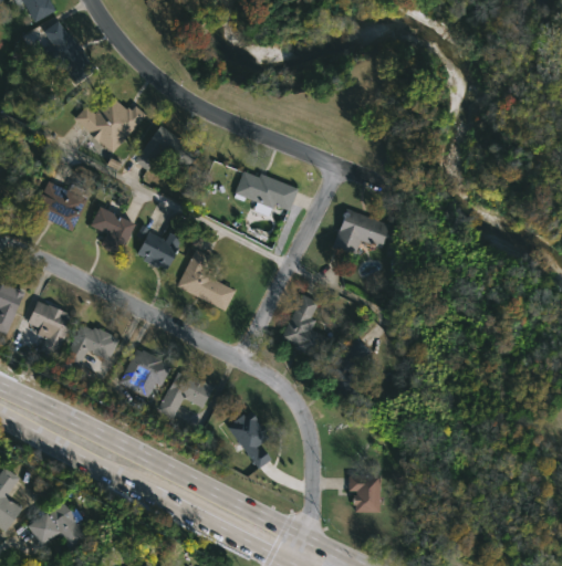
[(0,0),(50,0),(55,8),(56,7),(59,10),(34,23),(20,0),(18,0),(10,4),(7,0),(4,0),(0,3),(0,0)]
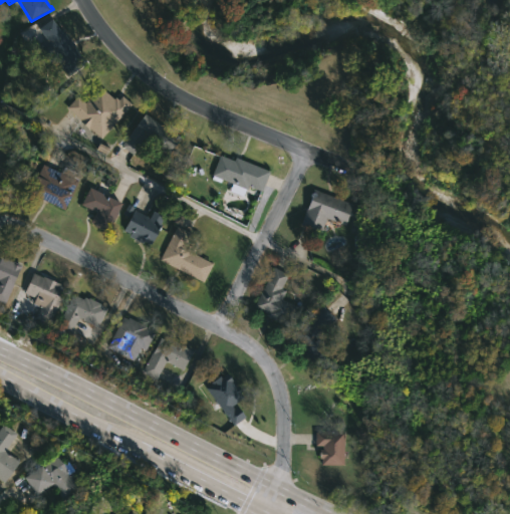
[(58,19),(70,36),(72,34),(76,40),(74,41),(89,61),(68,76),(59,62),(55,65),(41,45),(48,40),(40,28),(53,19),(54,20),(57,18),(58,19)]
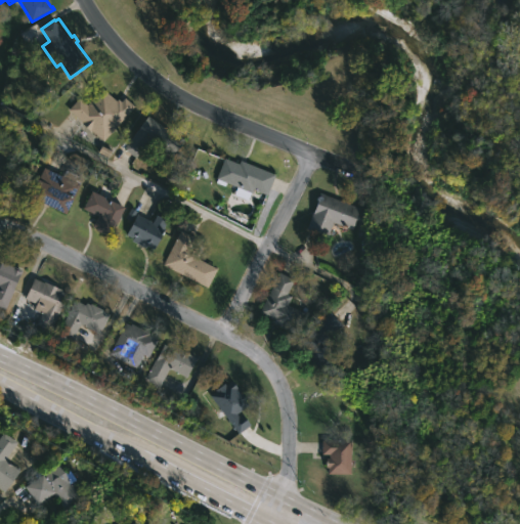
[(102,88),(117,100),(121,95),(135,106),(105,141),(83,124),(84,123),(70,110),(80,98),(88,105),(102,88)]
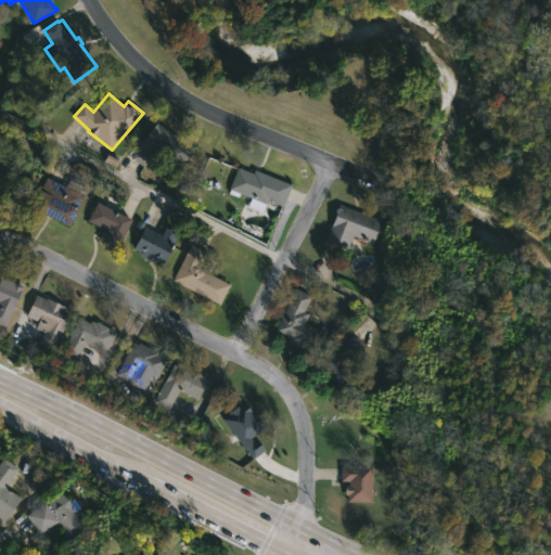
[(157,123),(196,150),(184,166),(159,147),(145,167),(132,158),(157,123)]
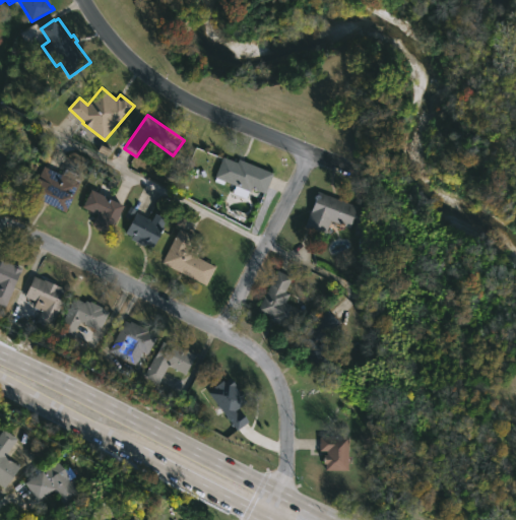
[(224,157),(239,164),(240,159),(274,174),(266,194),(252,188),(251,192),(216,178),(224,157)]
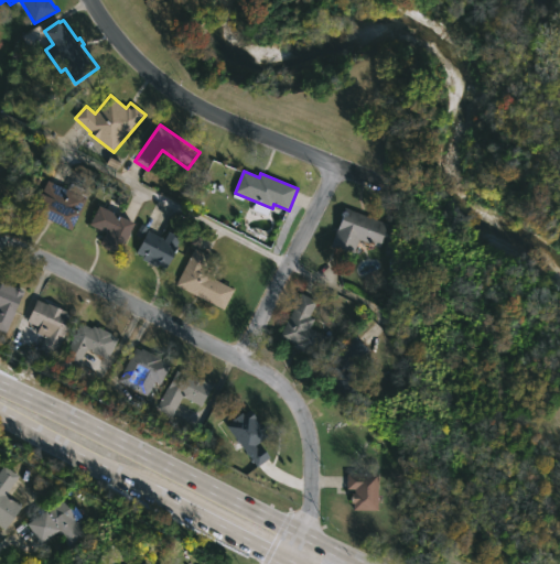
[(54,183),(68,191),(72,183),(89,192),(71,231),(32,214),(49,181),(54,183)]
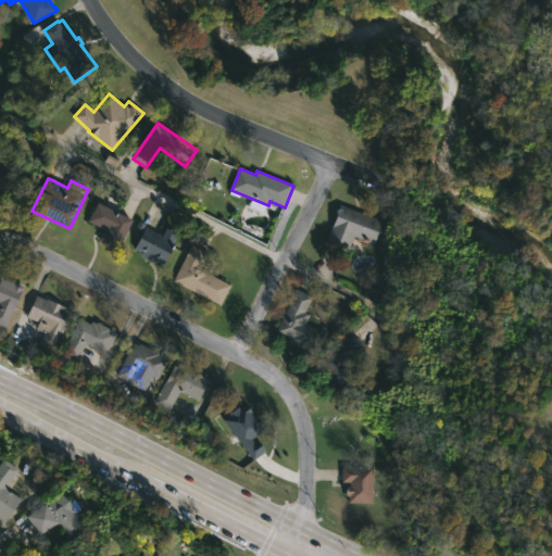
[(130,223),(117,250),(105,244),(104,247),(101,244),(102,242),(99,240),(104,229),(88,222),(97,203),(132,220),(130,223)]
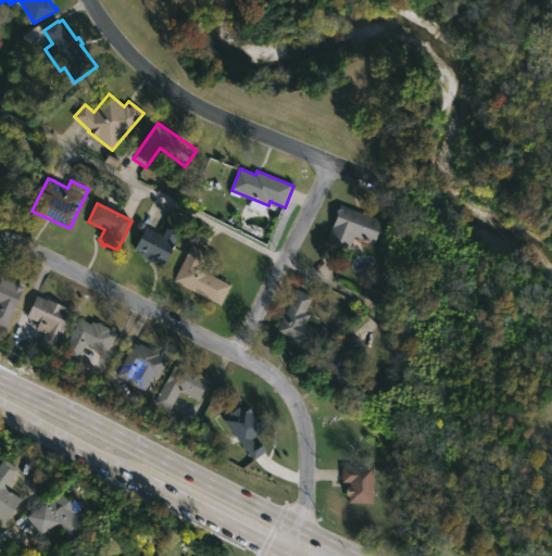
[(385,223),(378,239),(376,238),(374,243),(355,237),(350,251),(328,242),(341,206),(385,223)]
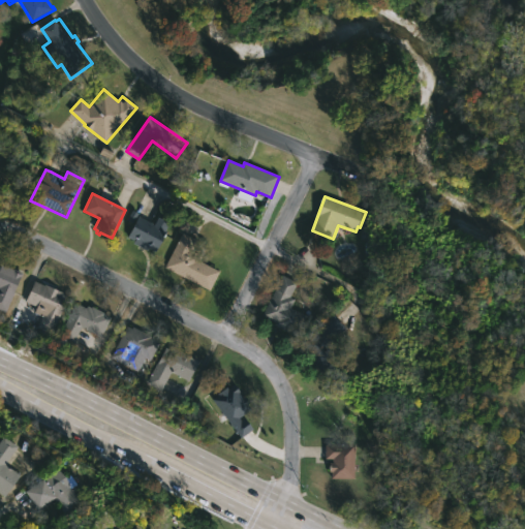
[(167,230),(158,251),(150,247),(148,250),(134,244),(136,241),(128,237),(139,216),(167,230)]
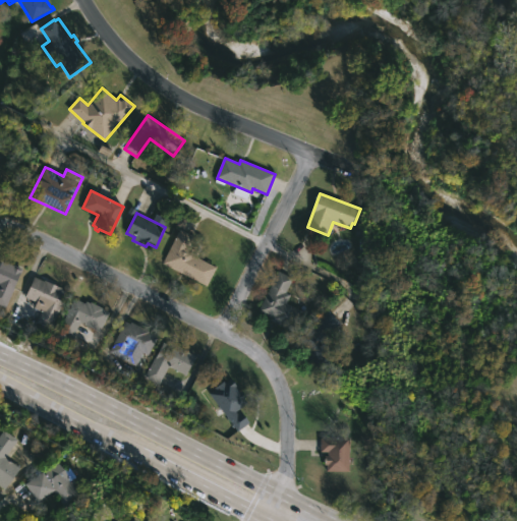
[(188,229),(193,217),(184,213),(179,226),(188,229)]
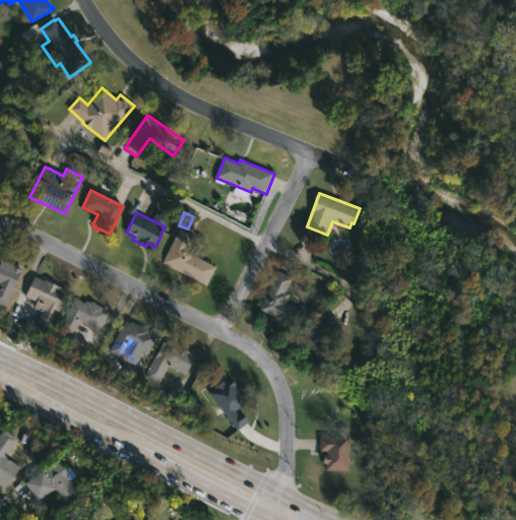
[(218,268),(208,286),(164,263),(181,229),(195,236),(190,247),(200,252),(197,257),(218,268)]
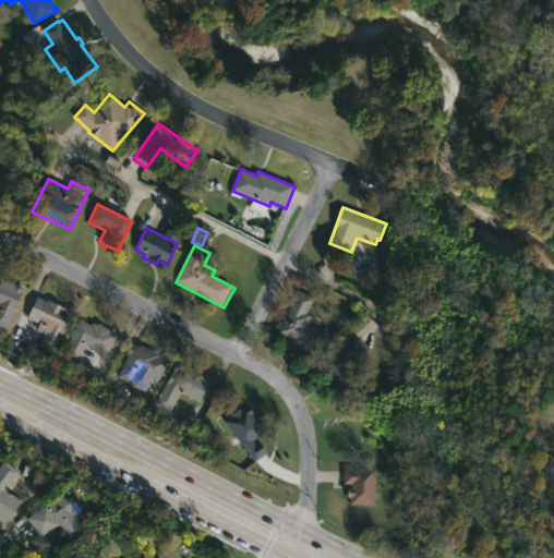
[(0,282),(1,279),(24,290),(5,329),(0,326),(0,282)]
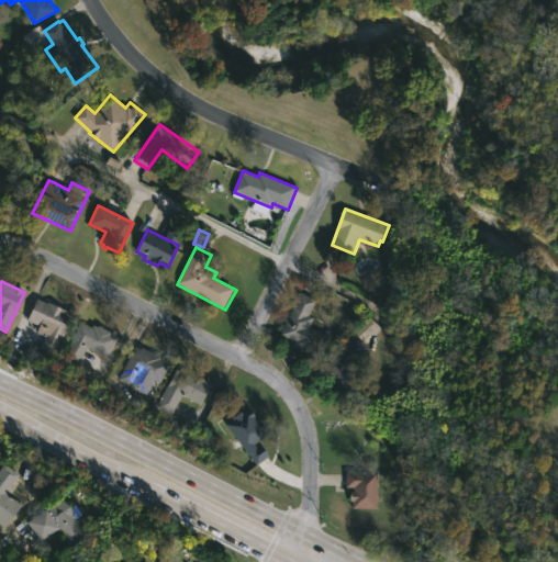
[(326,336),(316,355),(279,336),(301,293),(316,301),(309,316),(316,319),(312,328),(326,336)]
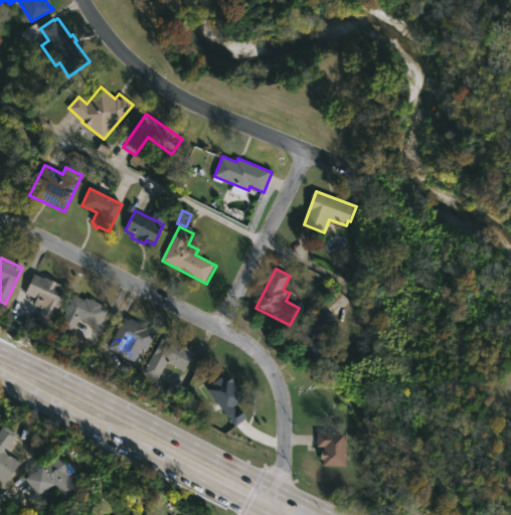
[(37,276),(43,279),(44,277),(67,290),(50,326),(37,320),(42,309),(34,305),(36,300),(25,294),(34,274),(37,276)]
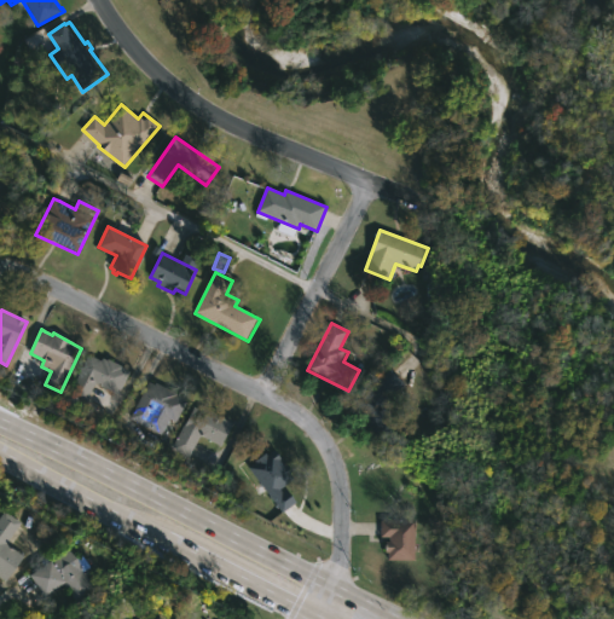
[(91,354),(102,360),(103,358),(108,360),(108,359),(123,366),(122,369),(131,372),(120,395),(97,385),(88,401),(71,393),(91,354)]
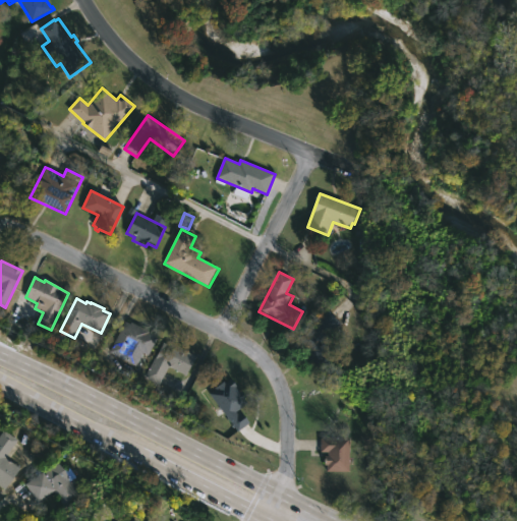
[(338,356),(322,371),(295,342),(330,310),(341,323),(333,331),(337,335),(328,344),(338,356)]
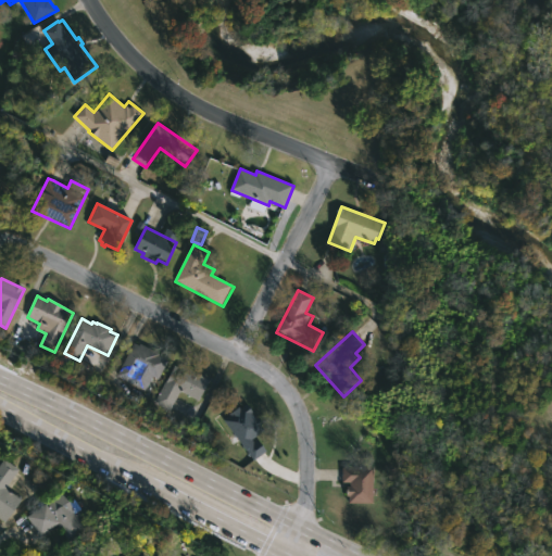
[(137,344),(139,346),(140,344),(159,354),(158,356),(168,362),(158,381),(153,378),(147,391),(117,376),(134,343),(137,344)]
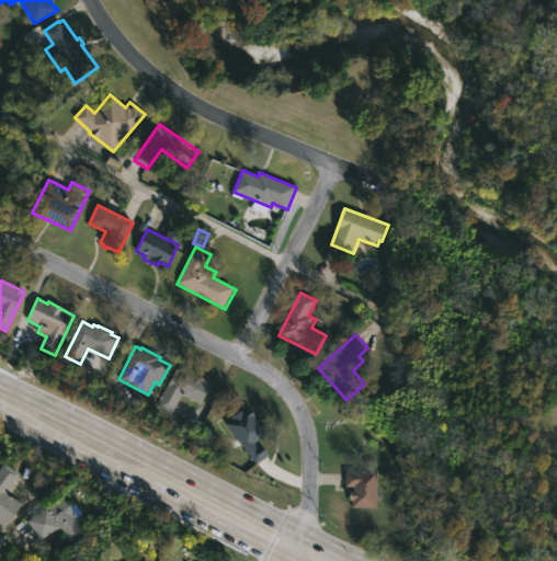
[(211,385),(201,403),(183,395),(172,414),(157,407),(178,367),(211,385)]
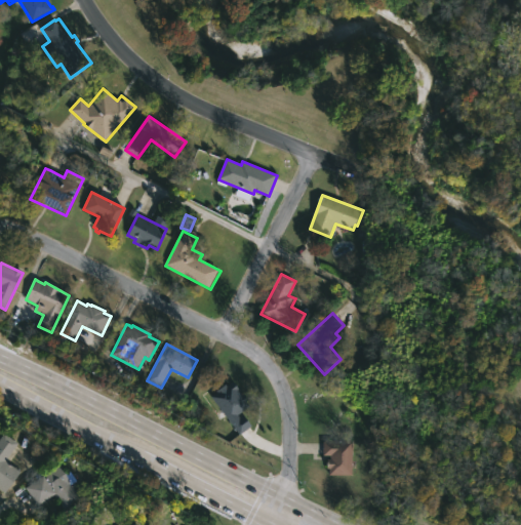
[(240,435),(252,428),(243,412),(252,406),(236,380),(214,395),(240,435)]
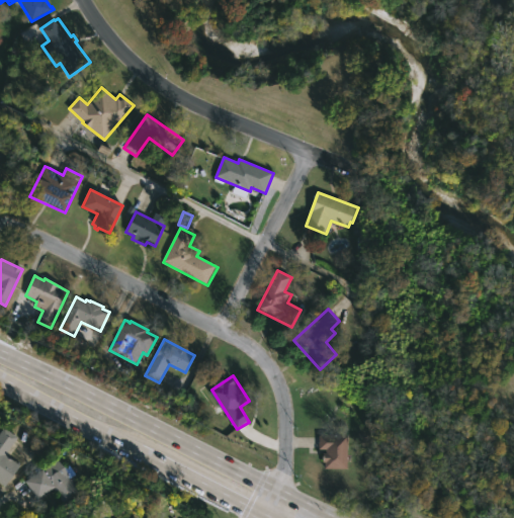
[(19,464),(2,489),(0,487),(0,431),(3,427),(17,436),(5,454),(19,464)]
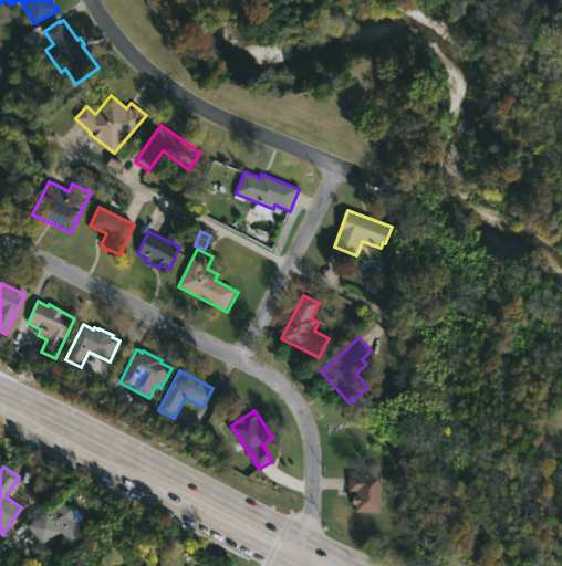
[(381,475),(381,496),(387,498),(387,504),(381,504),(381,512),(355,511),(356,504),(354,504),(354,495),(356,495),(356,491),(350,491),(350,475),(381,475)]
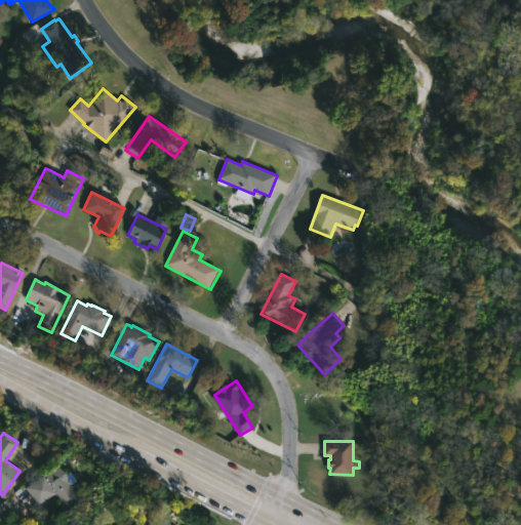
[(56,465),(61,472),(66,469),(72,478),(67,481),(77,497),(61,509),(53,497),(48,501),(45,496),(35,503),(23,487),(56,465)]
